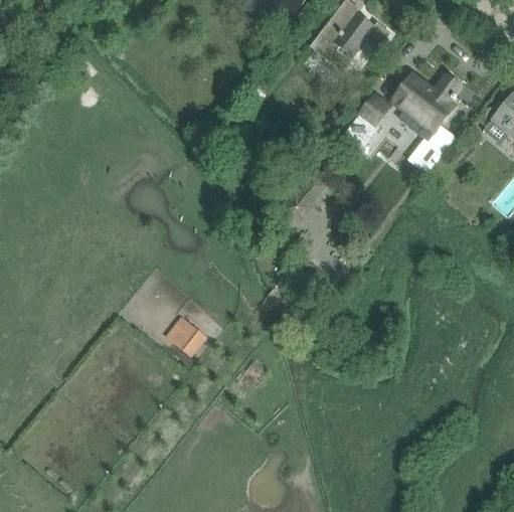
[(281,0),(280,2),(293,13),(303,0),(281,0)]
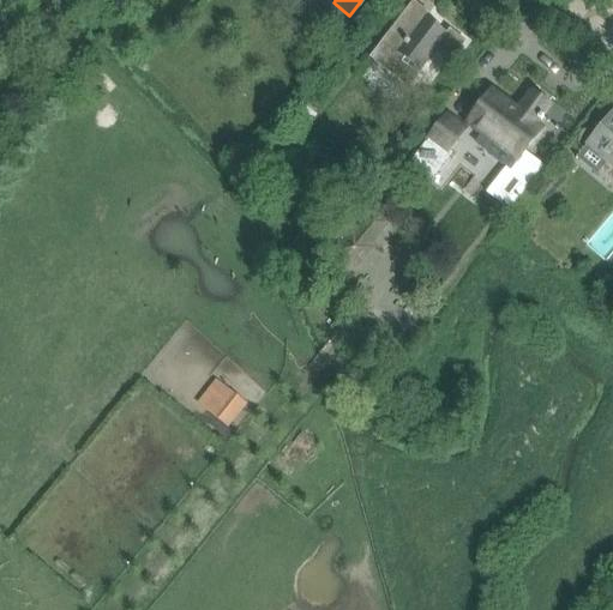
[(412,0),(397,17),(370,54),(408,83),(419,67),(434,46),(450,58),(464,38),(449,26),(445,31),(425,14),(427,11),(414,0),(412,0)]
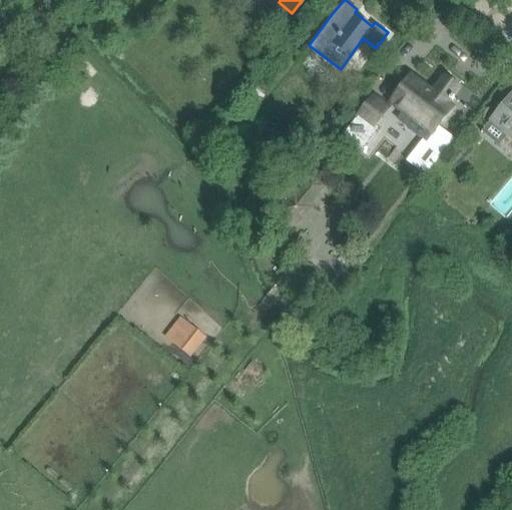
[(410,72),(390,99),(407,112),(401,121),(425,139),(440,151),(453,134),(438,122),(452,104),(447,100),(449,97),(451,98),(453,95),(452,93),(458,85),(443,74),(430,90),(423,85),(425,83),(410,72)]
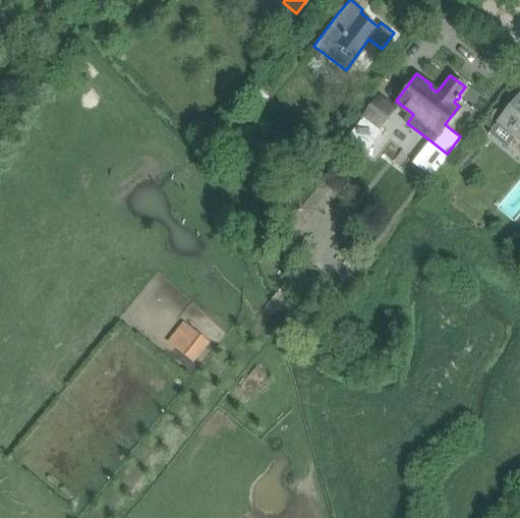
[(519,92),(497,120),(519,139),(519,92)]
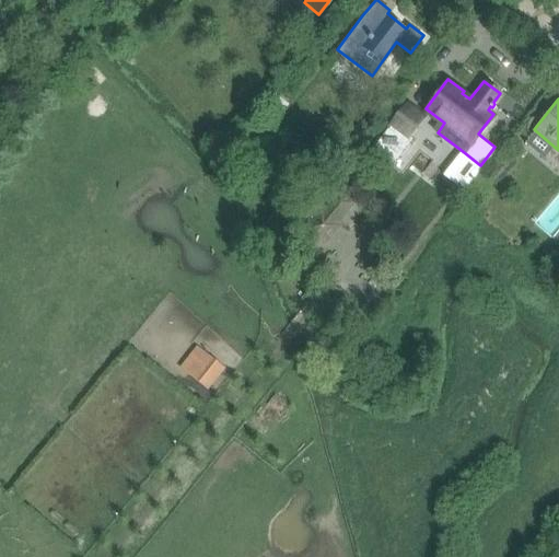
[(407,104),(388,128),(375,143),(395,159),(408,143),(404,139),(421,115),(407,104)]
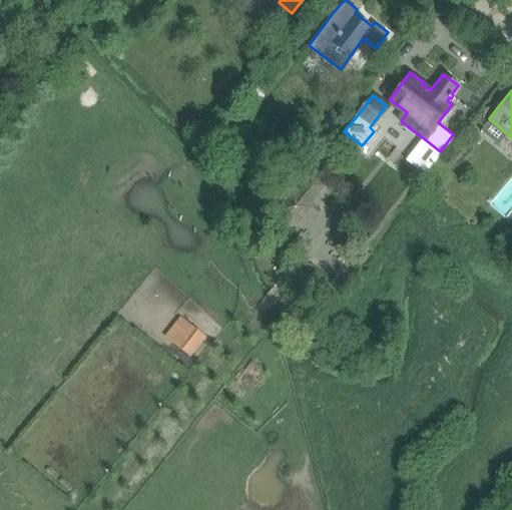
[(311,204),(310,203),(324,184),(310,172),(294,190),(292,189),(277,208),(279,210),(272,218),(287,231),(295,222),(297,223),(311,204)]
